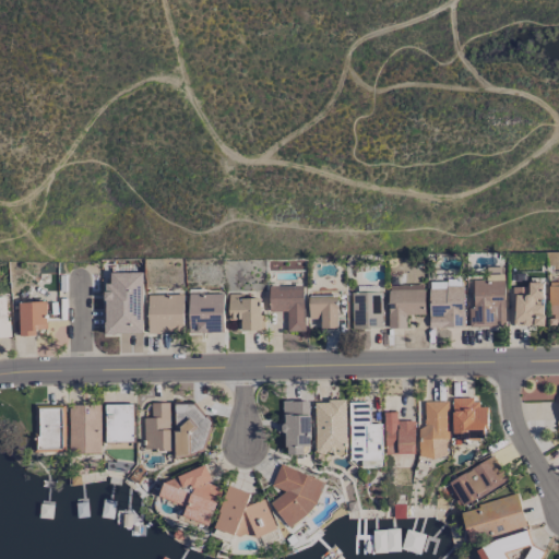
[(142,273),(110,273),(110,283),(105,283),(105,333),(143,333),(142,273)]
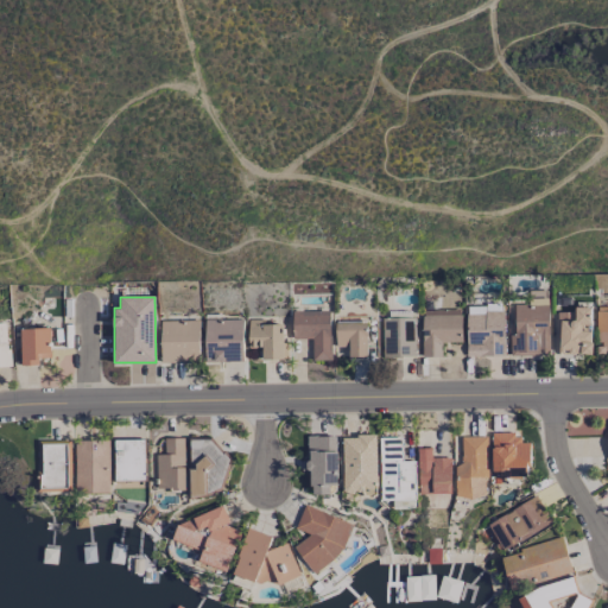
[(513,305),(514,334),(510,335),(510,356),(550,355),(548,298),(527,299),(527,304),(513,305)]
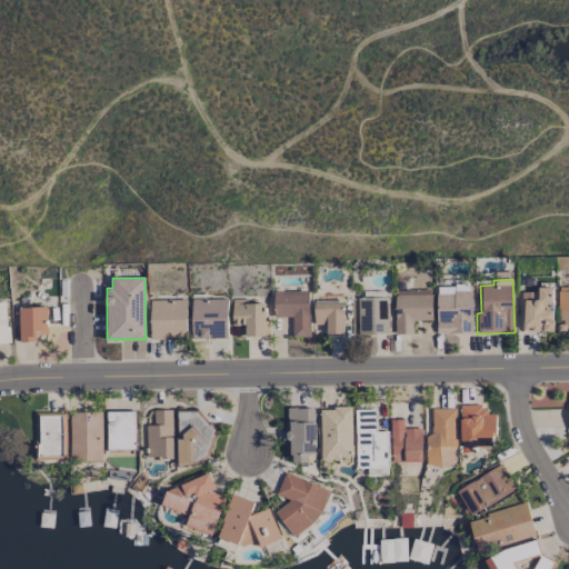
[(437,333),(471,333),(471,286),(436,286),(437,333)]
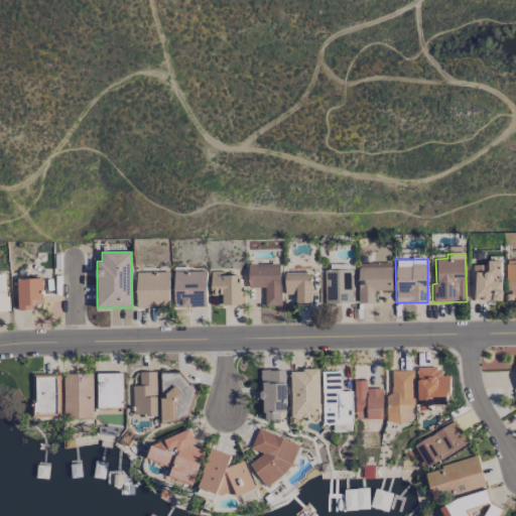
[(515,300),(515,260),(506,261),(507,300),(515,300)]
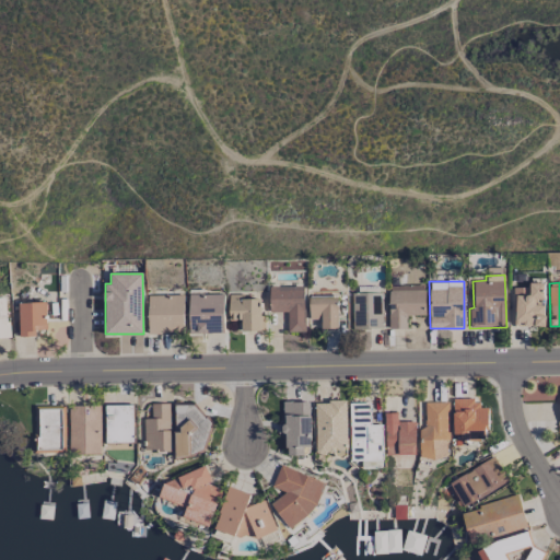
[(514,326),(545,326),(545,283),(528,283),(528,288),(514,288),(514,326)]
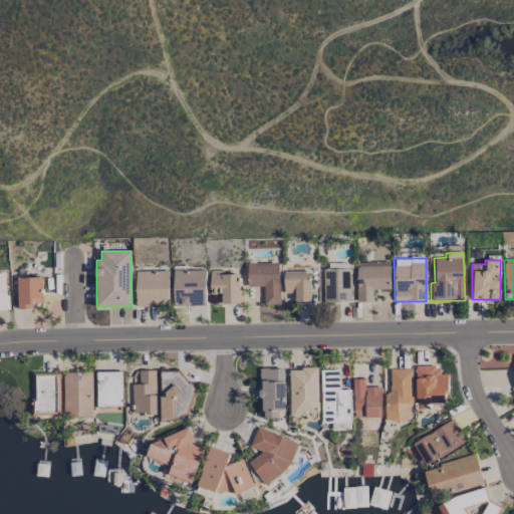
[(391,289),(390,262),(356,262),(356,302),(372,302),(372,289),(391,289)]
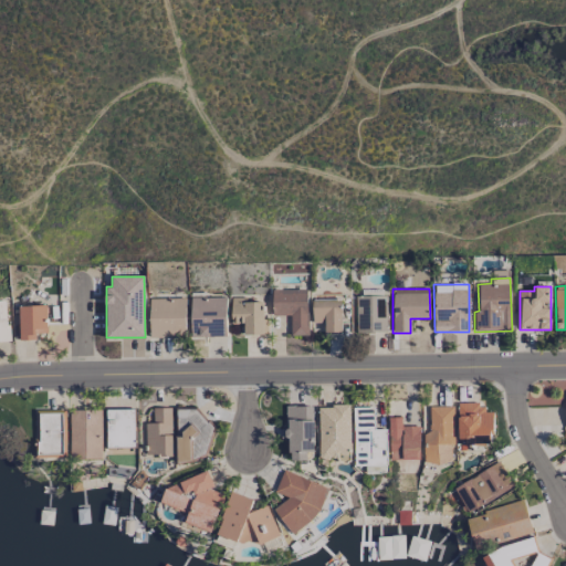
[(307,335),(306,290),(271,290),(272,316),(290,315),(291,335),(307,335)]
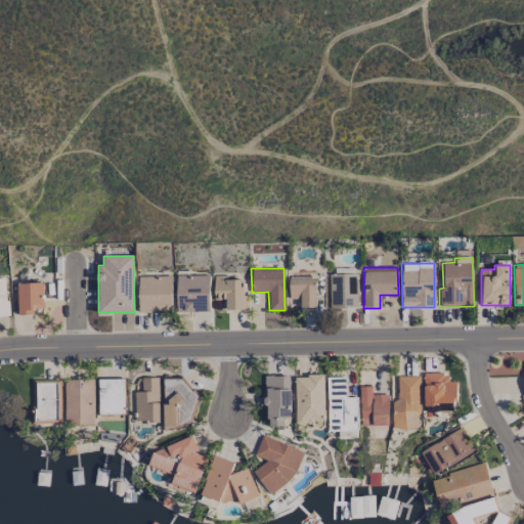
[(329,308),(357,308),(357,274),(330,274),(329,308)]
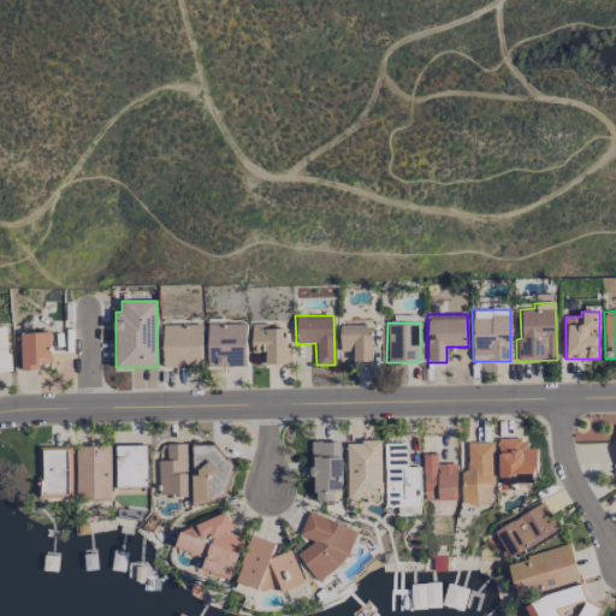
[(207,367),(246,366),(246,324),(206,324),(207,367)]
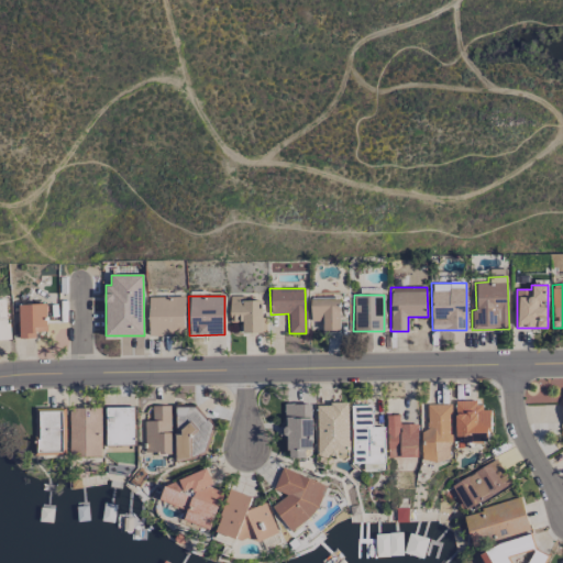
[(148,337),(185,335),(184,297),(148,297),(148,337)]
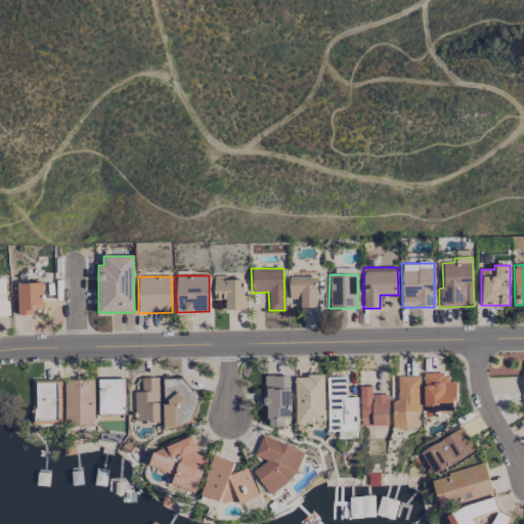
[(225,310),(245,310),(244,279),(227,280),(227,276),(213,276),(214,300),(225,299),(225,310)]
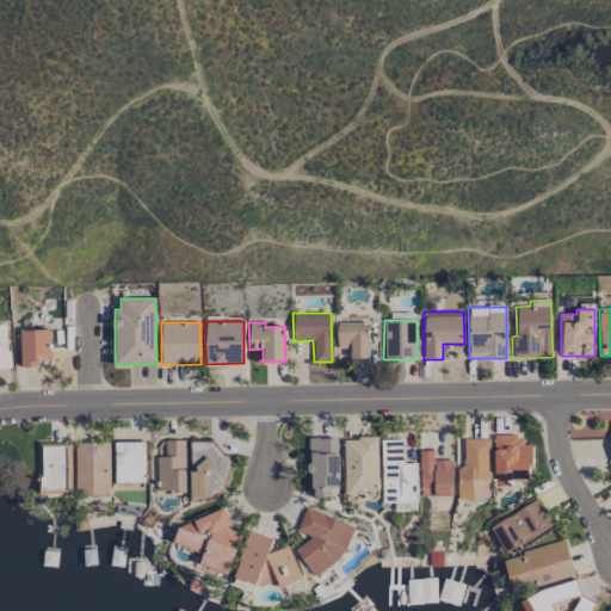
[(369,359),(368,322),(337,323),(337,349),(350,349),(350,359),(369,359)]
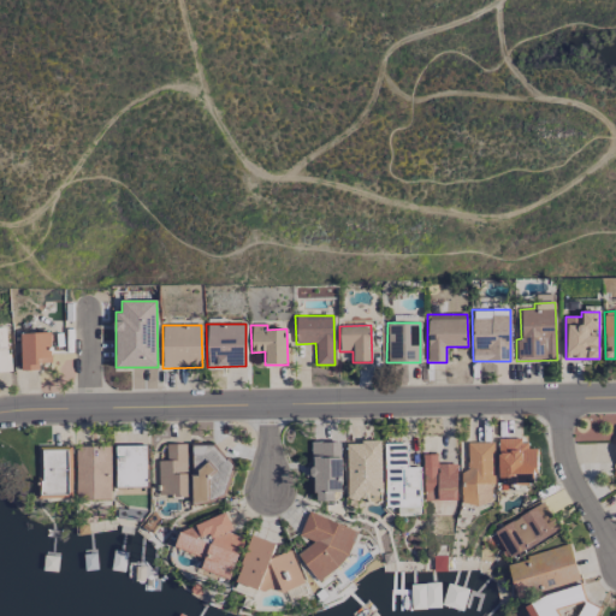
[(21,371),(40,371),(40,363),(51,362),(51,332),(19,333),(21,371)]
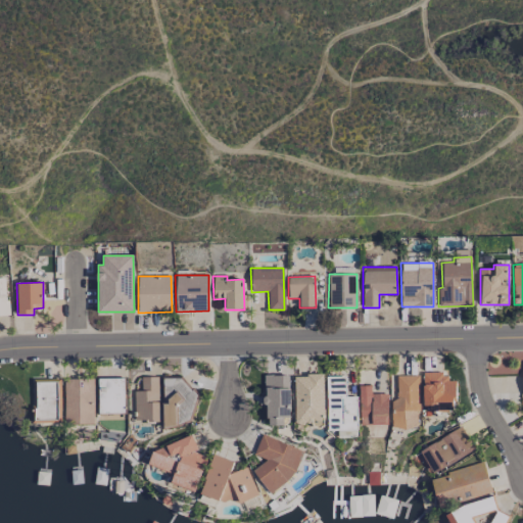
[(0,285),(0,316),(8,316),(6,285),(0,285)]
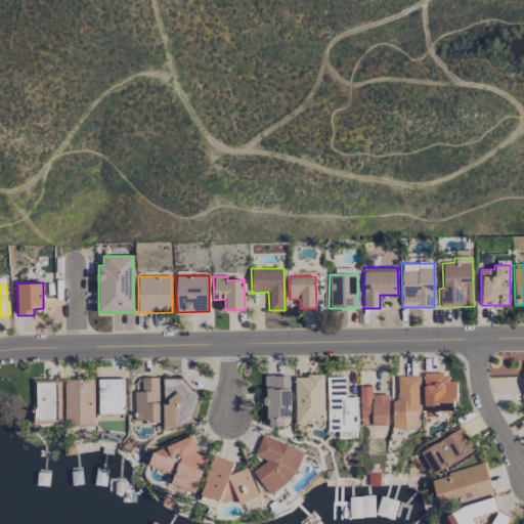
[(423,374),(424,410),(455,410),(455,382),(448,382),(448,374),(423,374)]
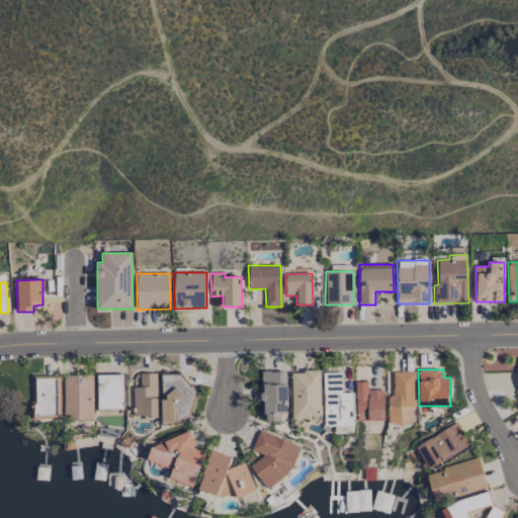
[(286,371),(262,371),(262,393),(256,393),(256,402),(264,402),(264,422),(280,422),(280,412),(286,412),(286,371)]
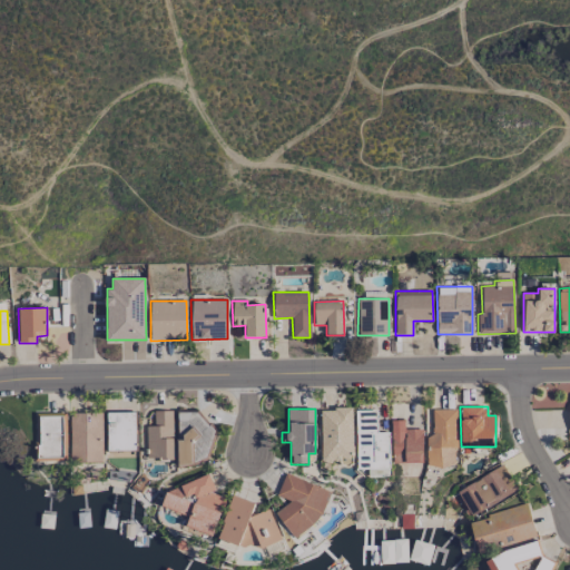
[(352,409),(320,410),(321,462),(340,462),(340,458),(352,458),(352,409)]
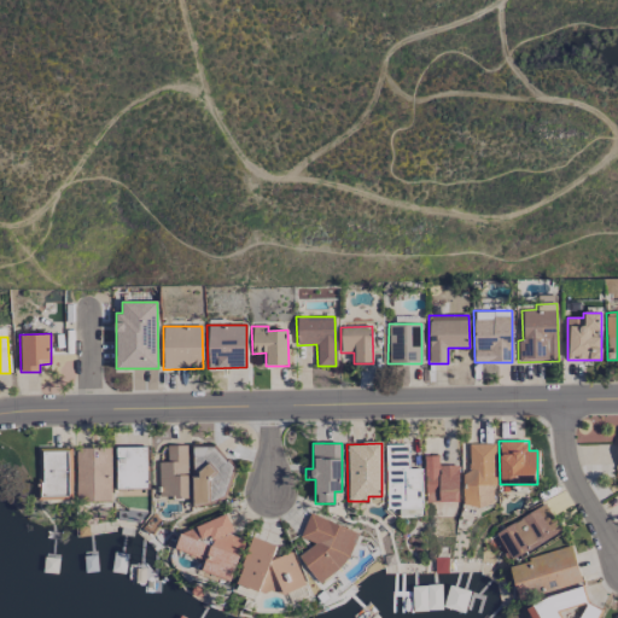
[(494,443),(468,443),(468,473),(462,473),(462,506),(495,506),(494,443)]
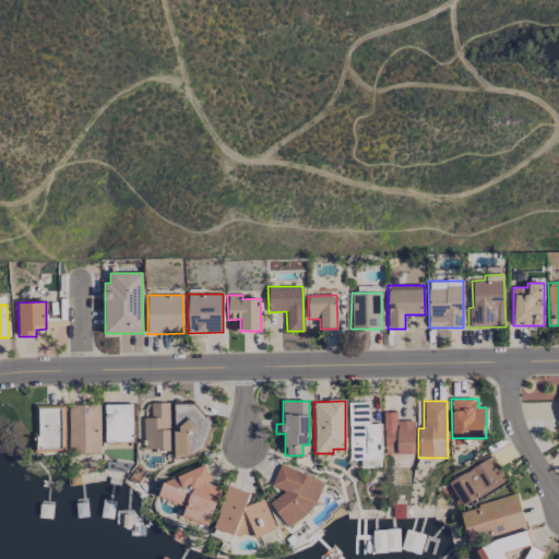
[(143,418),(143,450),(170,450),(169,403),(151,403),(151,417),(143,418)]
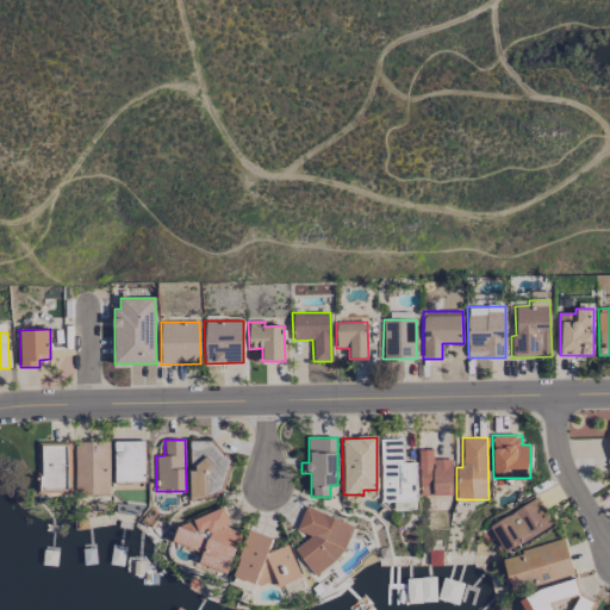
[(416,462),(403,462),(402,440),(380,440),(380,502),(416,502),(416,462)]
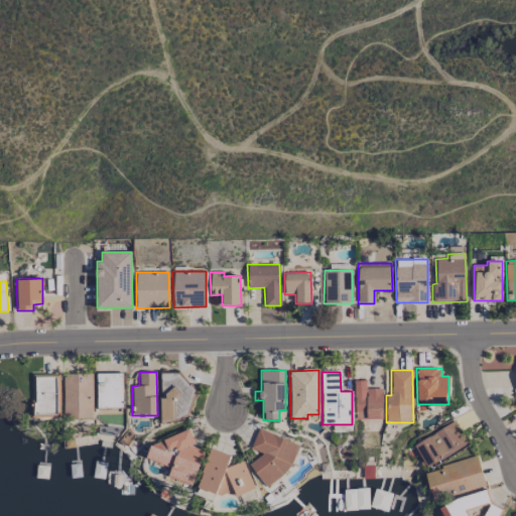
[(123,373),(97,373),(97,408),(122,408),(123,373)]
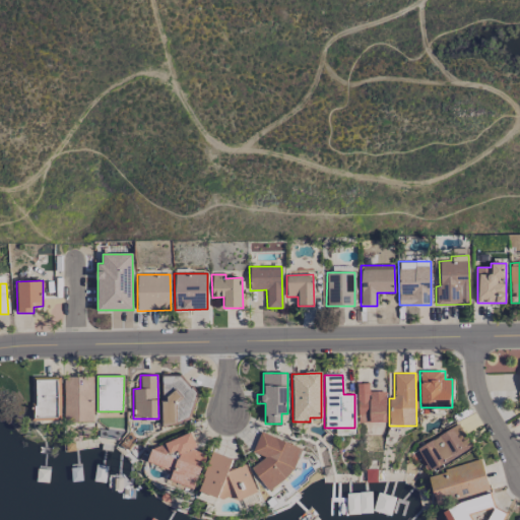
[(160,377),(163,426),(177,425),(176,400),(185,400),(184,393),(186,393),(185,376),(160,377)]
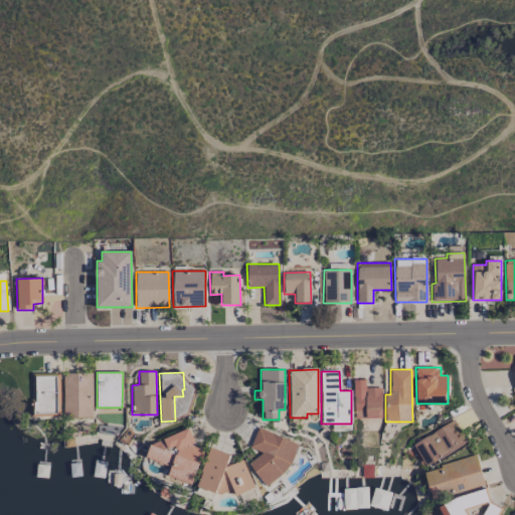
[(32,417),(58,417),(58,373),(31,373),(32,417)]
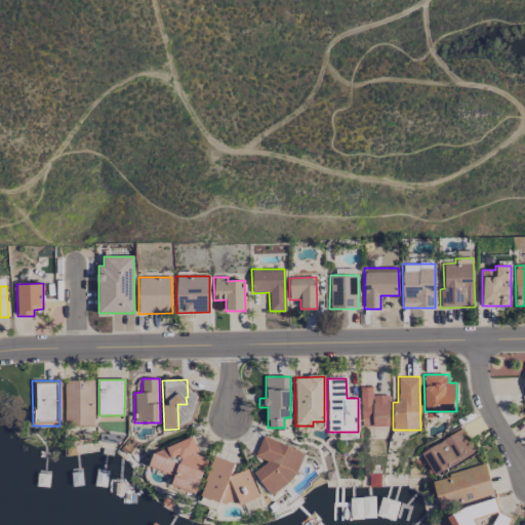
[(94,426),(93,380),(64,380),(65,426),(94,426)]
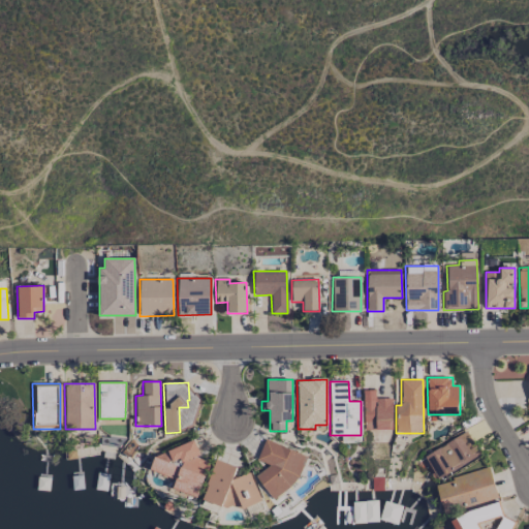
[(393,430),(392,398),(375,399),(374,390),(363,391),(364,430),(393,430)]
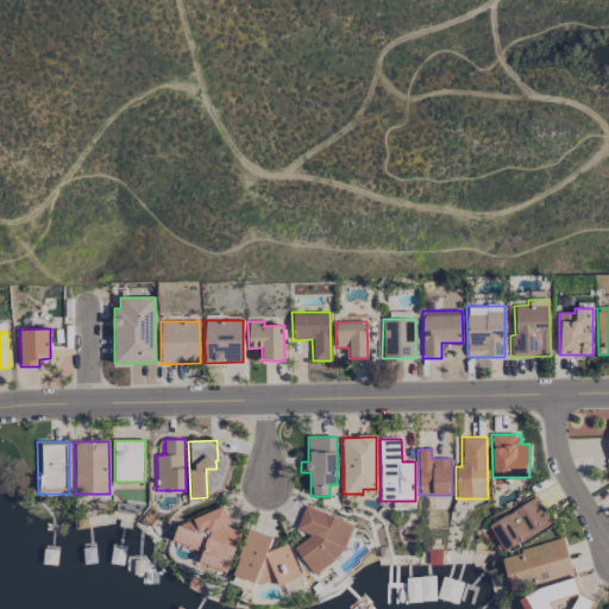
[(488,527),(504,553),(552,522),(535,496),(488,527)]
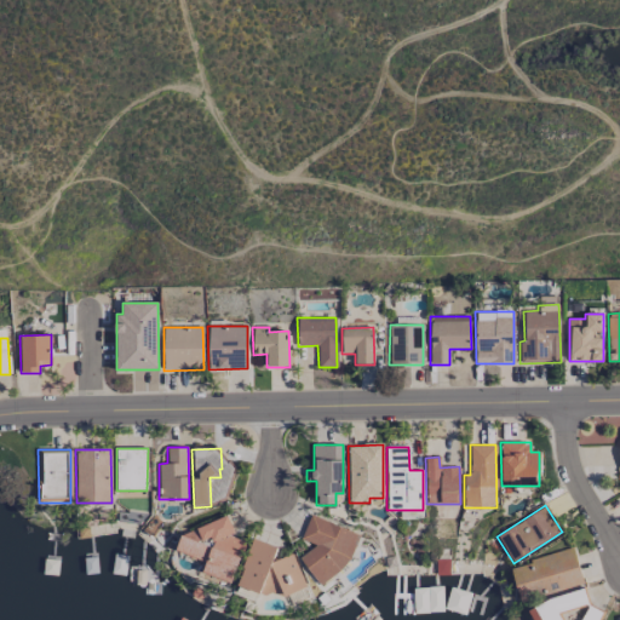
[(300,569),(337,581),(355,532),(310,516),(302,540),(310,543),(300,569)]
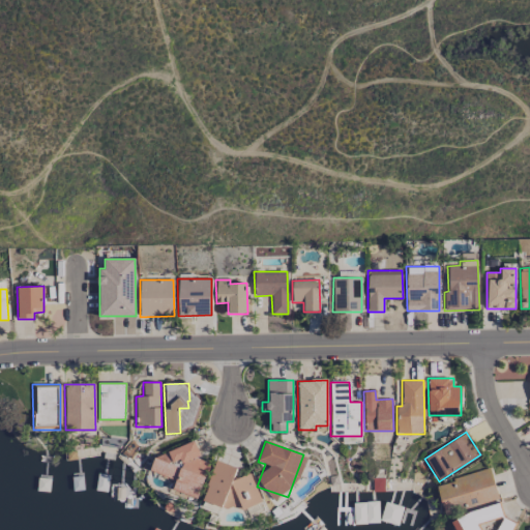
[(196,499),(210,464),(197,459),(199,454),(195,442),(155,454),(149,471),(175,481),(172,490),(196,499)]
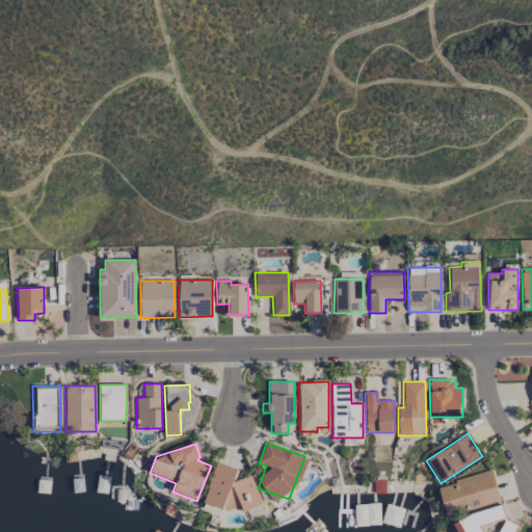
[(203,503),(230,512),(238,508),(245,511),(263,504),(251,475),(235,481),(238,470),(217,462),(203,503)]
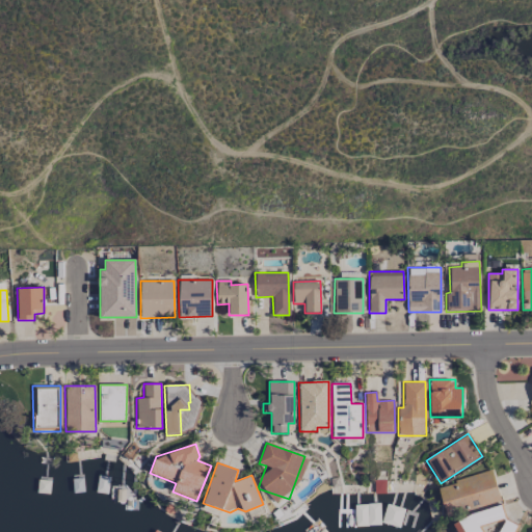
[(439,485),(446,514),(500,501),(493,472),(439,485)]
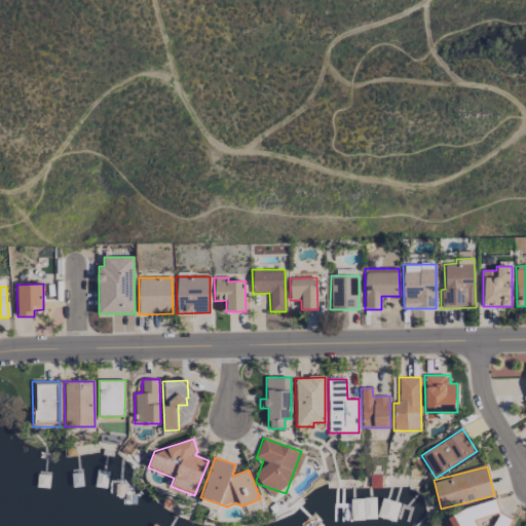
[(450,518),(454,525),(510,525),(493,494),(450,518)]
